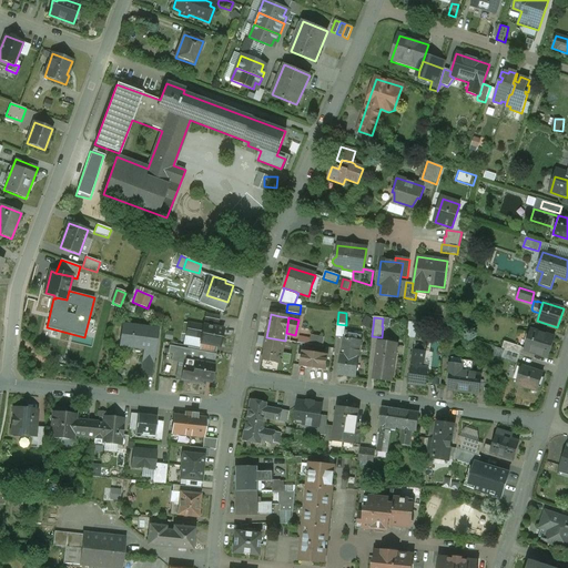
[(417,324),(408,323),(407,338),(415,340),(417,324)]
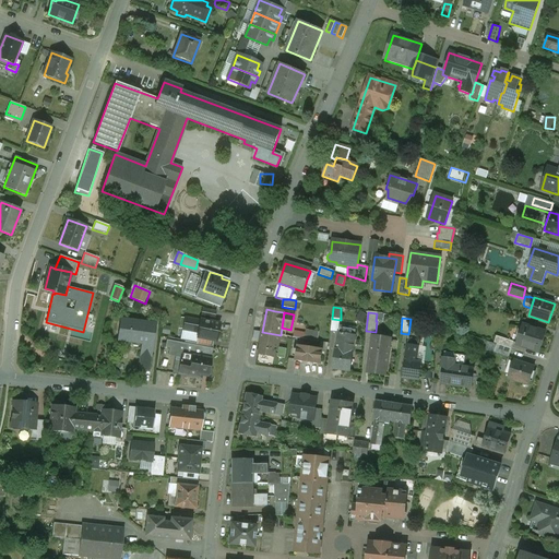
[(201,322),(186,319),(183,330),(199,333),(201,322)]
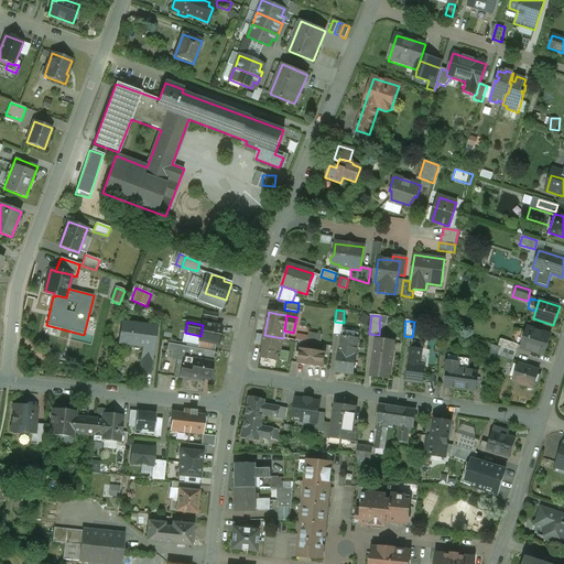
[(156,327),(121,323),(119,343),(143,346),(140,372),(150,373),(156,327)]
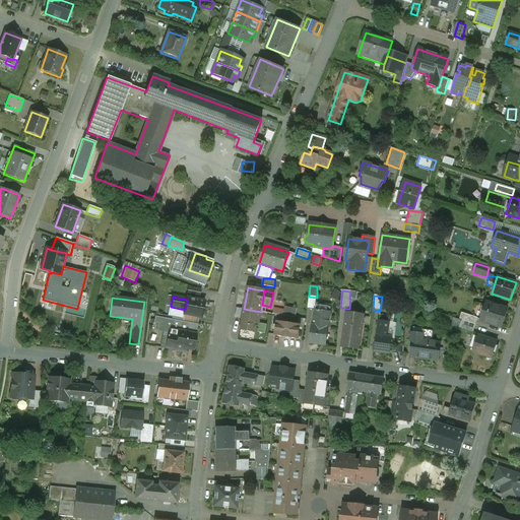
[(204,302),(187,298),(187,300),(185,310),(184,315),(196,317),(201,318),(204,302)]
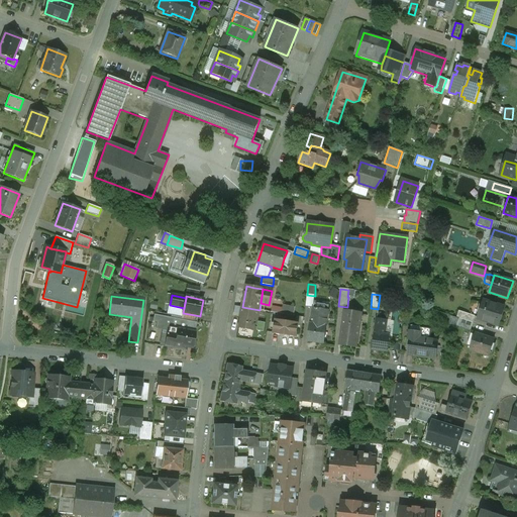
[(504,307),(483,301),(477,319),(499,326),(504,307)]
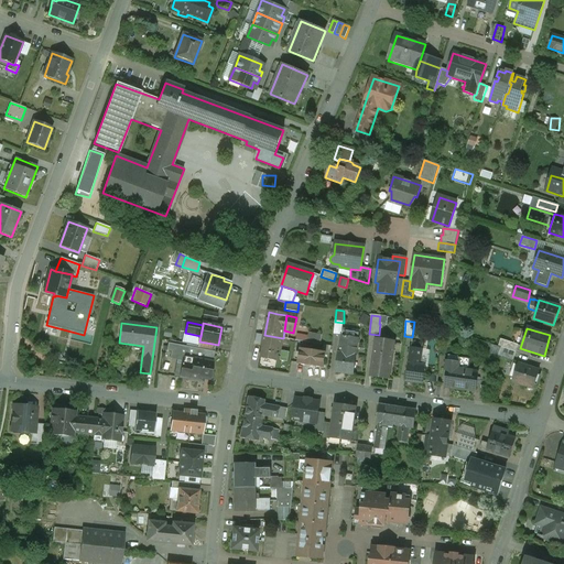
[(283,338),(264,335),(260,357),(279,360),(280,350),(283,338)]
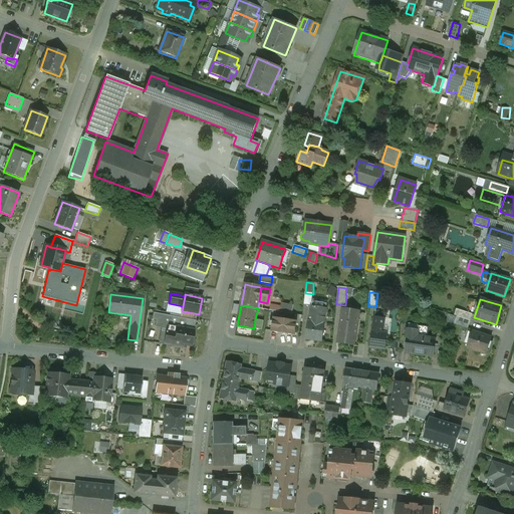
[(291,308),(271,305),(270,310),(290,314),(291,308)]
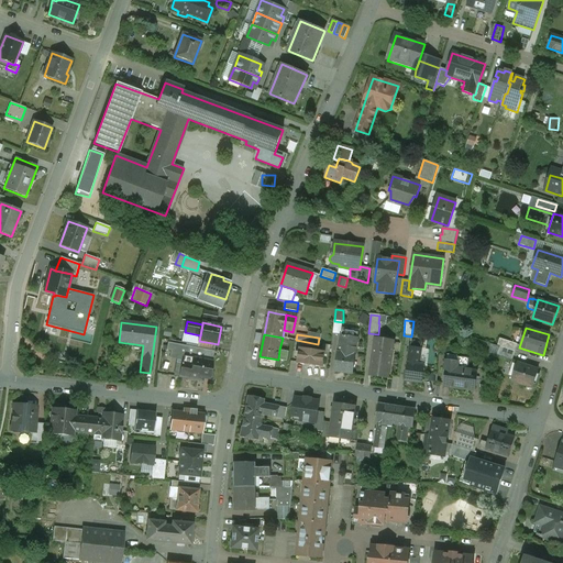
[(351,338),(341,335),(339,353),(349,354),(351,338)]
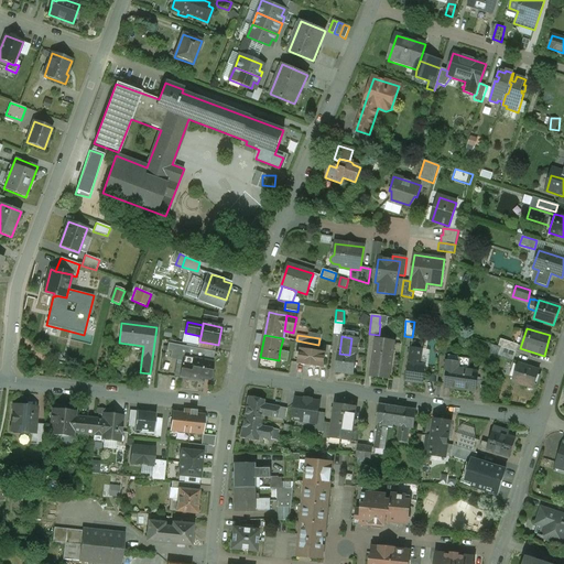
[(394,342),(376,339),(373,359),(370,377),(389,379),(394,342)]
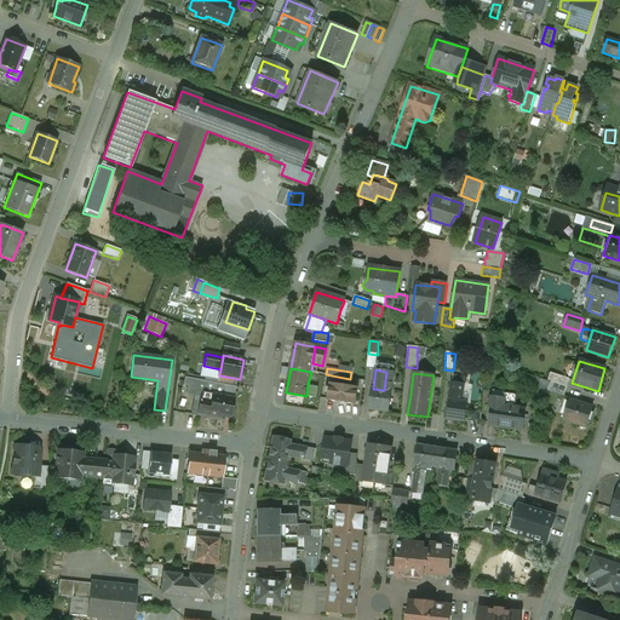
[(569,379),(550,373),(547,382),(551,383),(567,388),(569,379)]
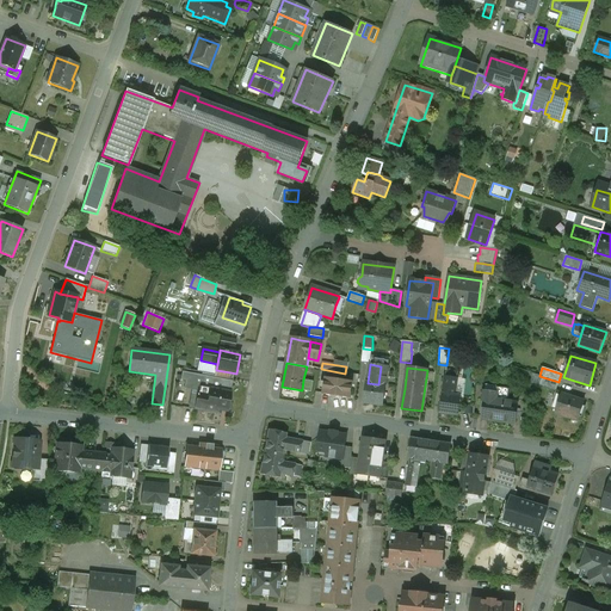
[(230,372),(216,370),(214,378),(229,382),(230,372)]
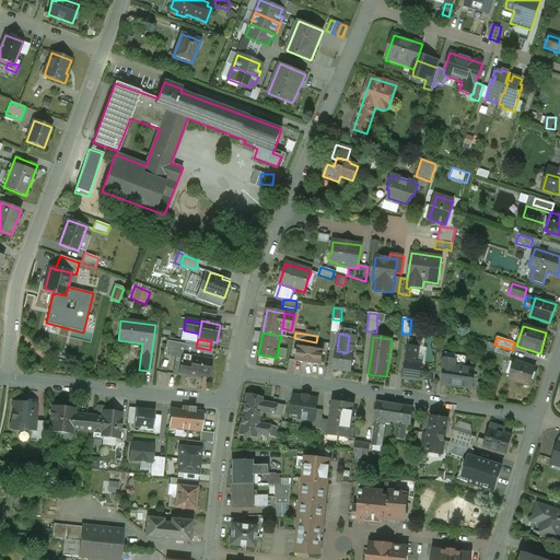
[(196,347),(167,341),(166,349),(170,349),(168,357),(182,359),(191,360),(193,357),(211,360),(213,350),(210,350),(196,347)]
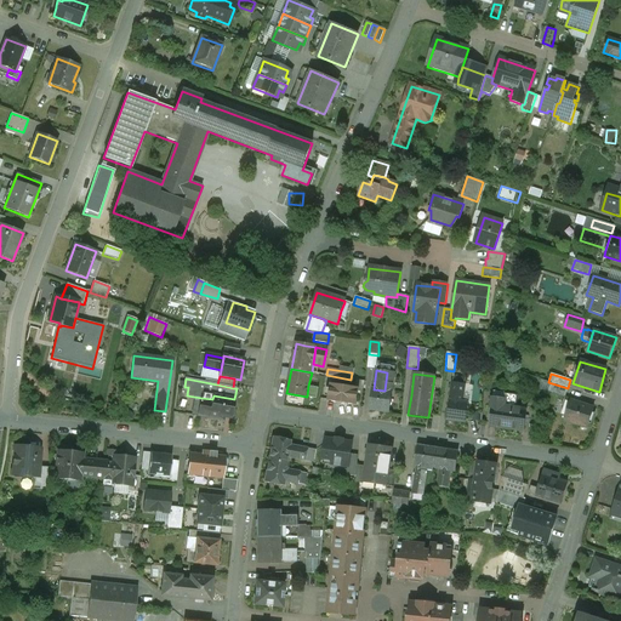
[(453,383),(450,400),(449,400),(446,420),(466,423),(468,403),(462,403),(465,385),(453,383)]
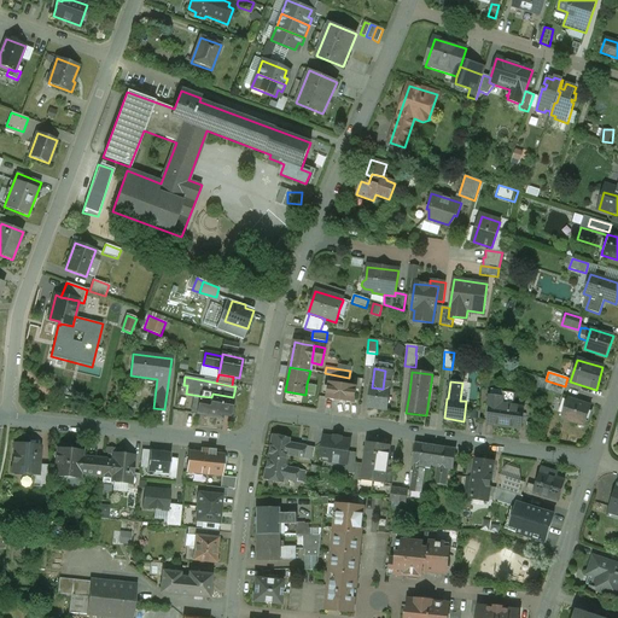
[(565,386),(549,382),(547,390),(563,396),(565,386)]
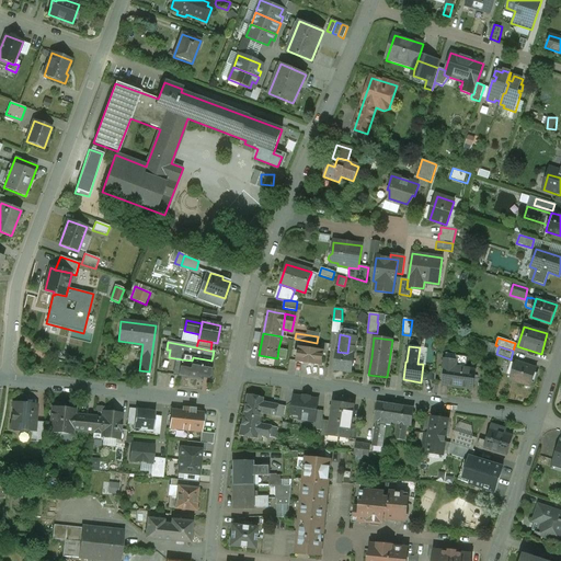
[(324,351),(298,347),(296,363),(322,366),(324,351)]
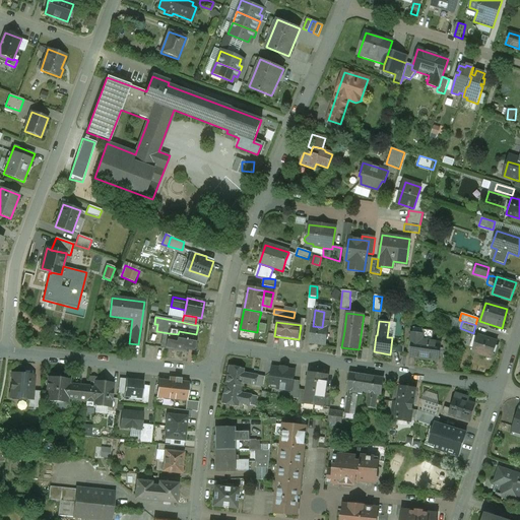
[(313,326),(312,326),(309,342),(326,345),(328,328),(322,327),(313,326)]
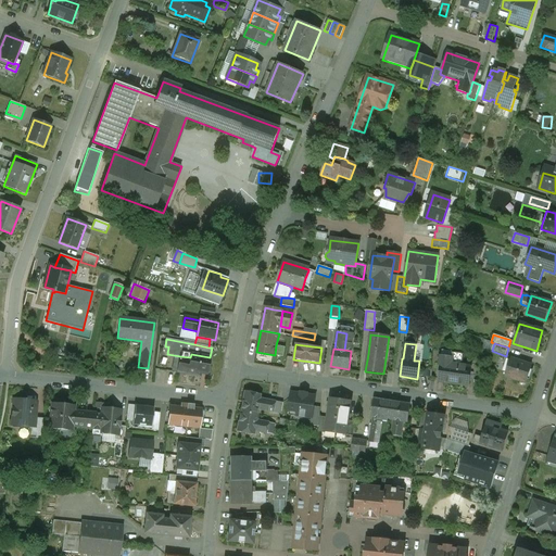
[(464,354),(452,353),(451,357),(452,357),(451,364),(462,366),(464,354)]
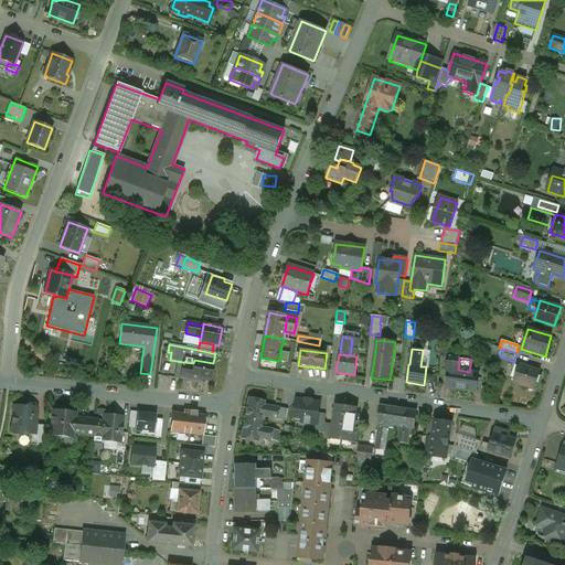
[(213,363),(194,360),(193,363),(191,381),(200,382),(201,379),(210,381),(210,380),(212,380),(213,373),(211,373),(213,363)]
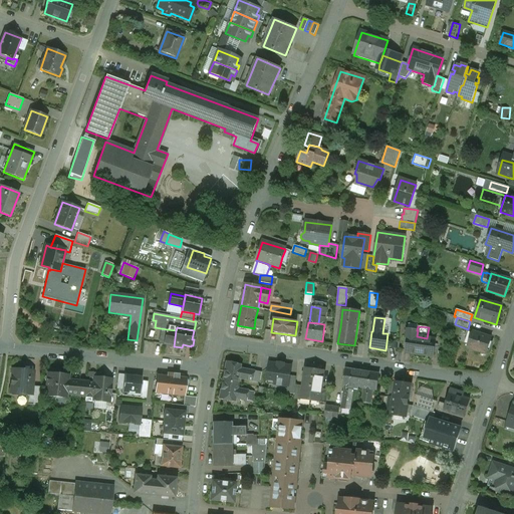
[(176,330),(167,329),(164,344),(174,346),(176,330)]
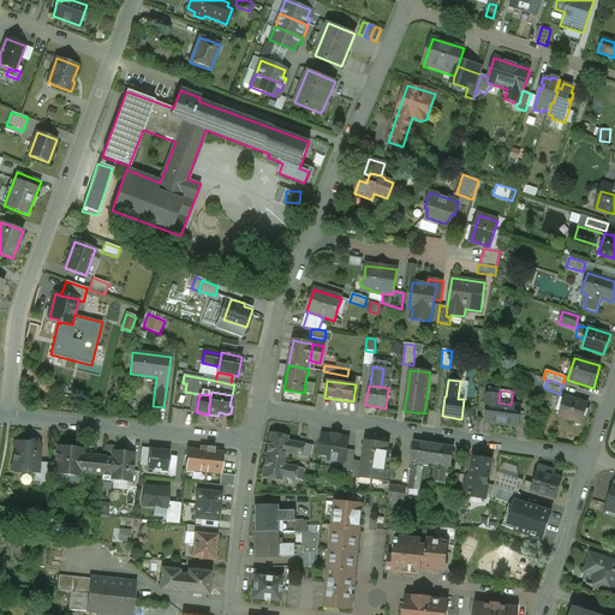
[(499,395),(488,394),(484,422),(495,423),(499,402),(500,395),(499,395)]
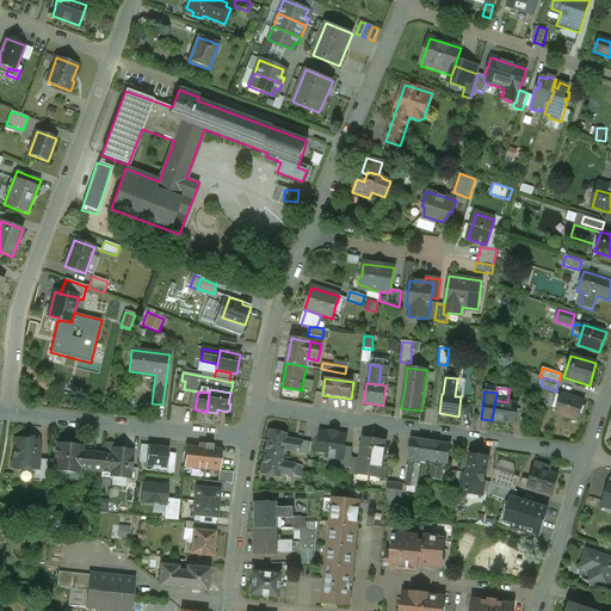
[(584,402),(561,395),(555,414),(578,421),(584,402)]
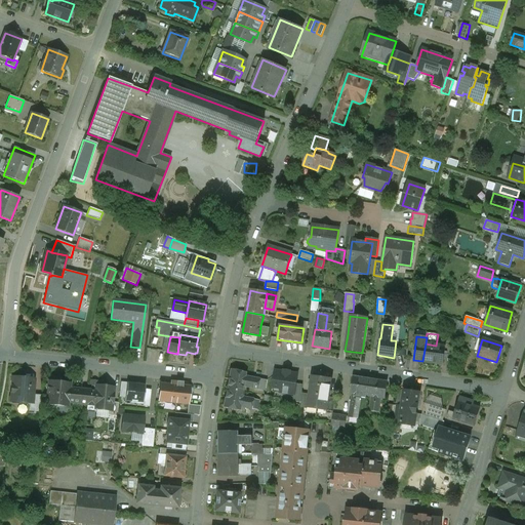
[(426,344),(422,361),(422,362),(443,364),(445,347),(426,344)]
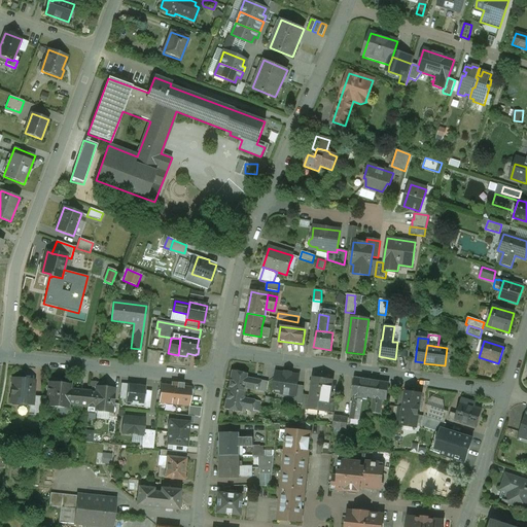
[(248,375),(232,372),(227,391),(244,393),(245,388),(259,391),(261,381),(247,378),(248,375)]
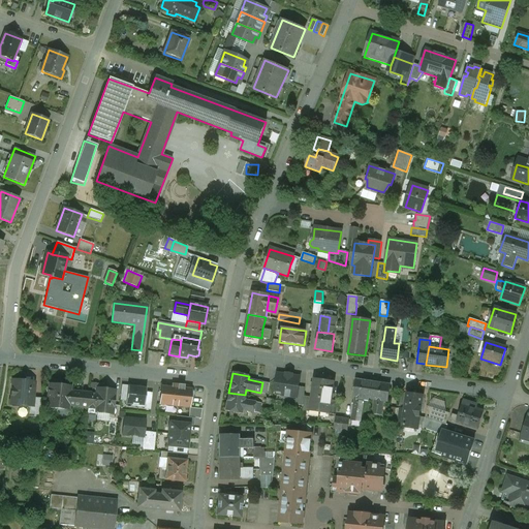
[(285,375),(277,374),(275,391),(283,393),(282,396),(296,398),(297,398),(299,386),(300,377),(292,376),(292,375),(286,374),(285,375)]
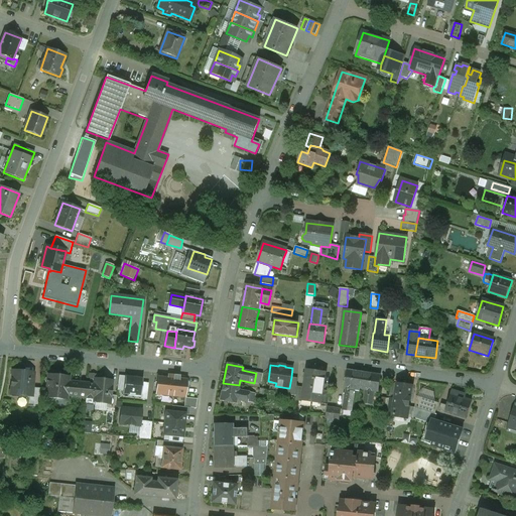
[(315,371),(305,370),(303,388),(301,401),(302,401),(311,402),(315,371)]
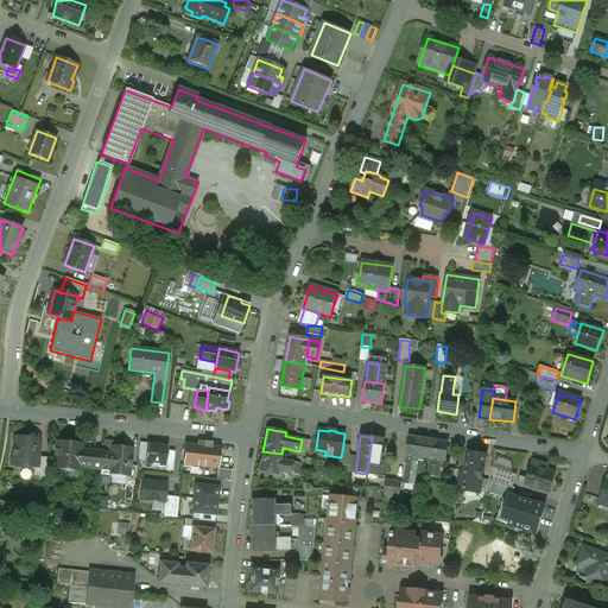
[(39,439),(16,437),(14,448),(13,456),(13,461),(20,462),(20,466),(35,467),(38,467),(39,457),(40,445),(39,445),(39,439)]
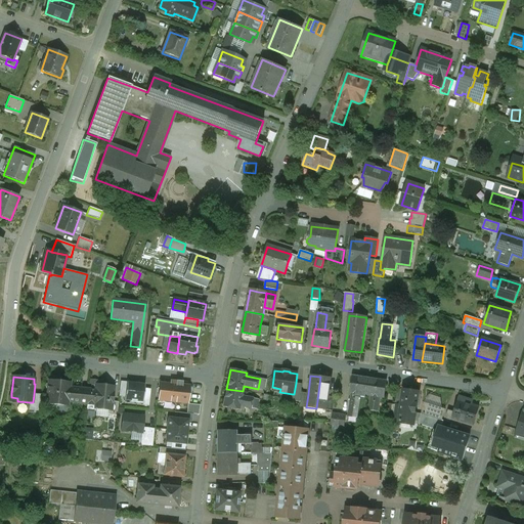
[(331,379),(320,377),(316,408),(325,410),(326,410),(329,397),(331,379)]
